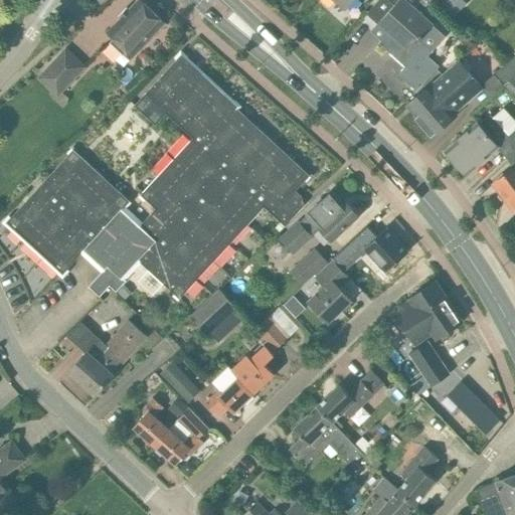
[(133,56),(165,22),(142,0),(138,0),(129,9),(127,7),(128,7),(127,6),(119,15),(120,16),(120,15),(122,17),(108,32),(114,38),(110,42),(123,55),(127,50),(133,56)]
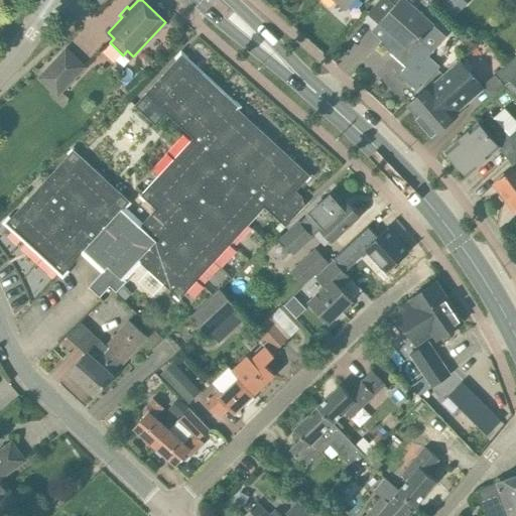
[(336,0),(347,9),(355,0),(336,0)]
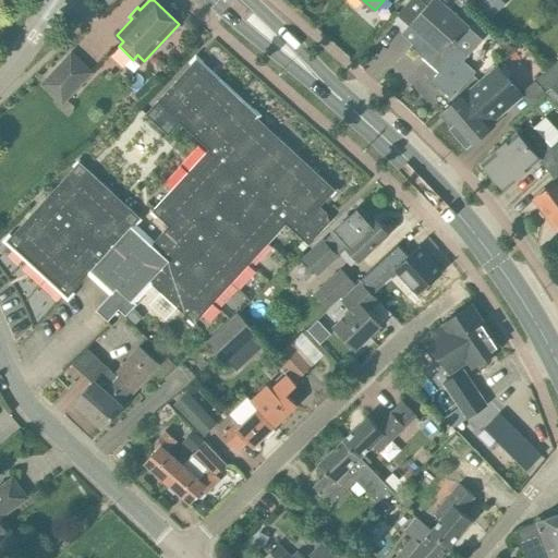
[(410,0),(398,14),(421,35),(414,44),(411,46),(439,71),(447,79),(463,60),(483,39),(469,27),(470,26),(470,25),(446,3),(448,0),(410,0)]
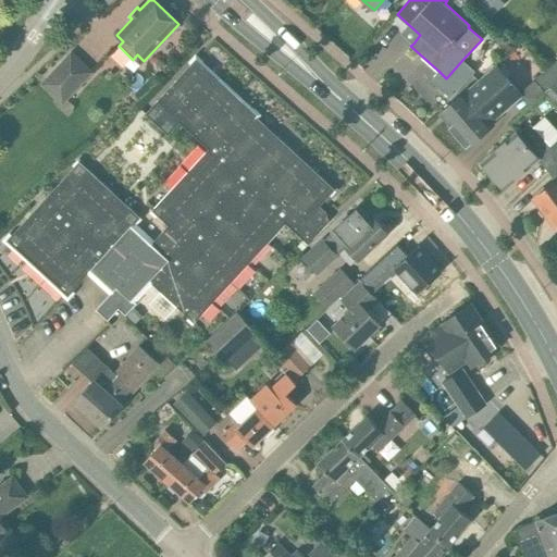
[(481,0),(478,4),(493,19),(506,3),(500,0),(481,0)]
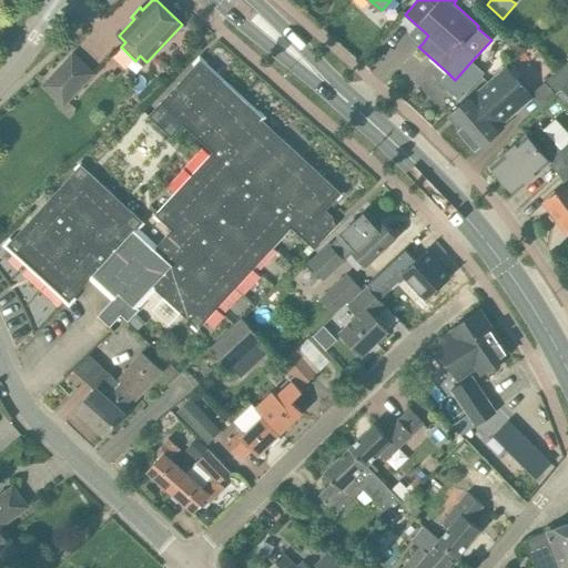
[(514,39),(504,50),(510,58),(523,48),(514,39)]
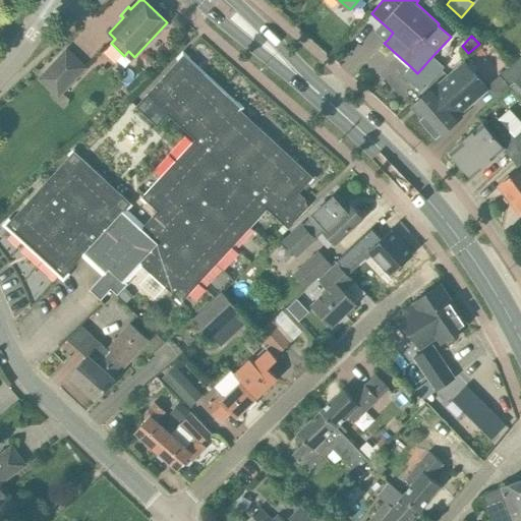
[(40,78),(59,97),(87,67),(67,48),(40,78)]
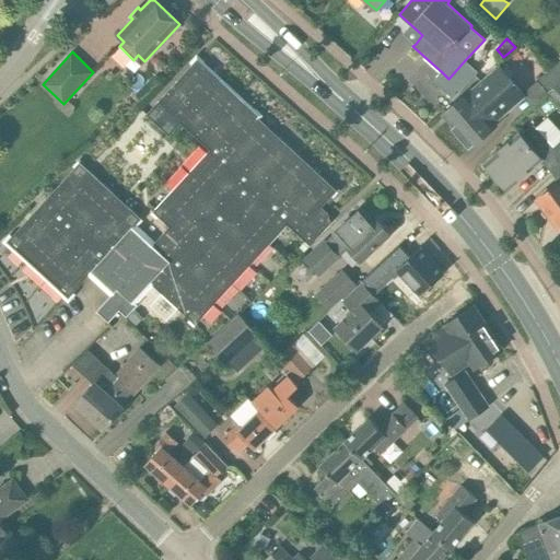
[(183,115),(213,83),(206,77),(211,71),(198,59),(165,93),(176,103),(174,106),(183,115)]
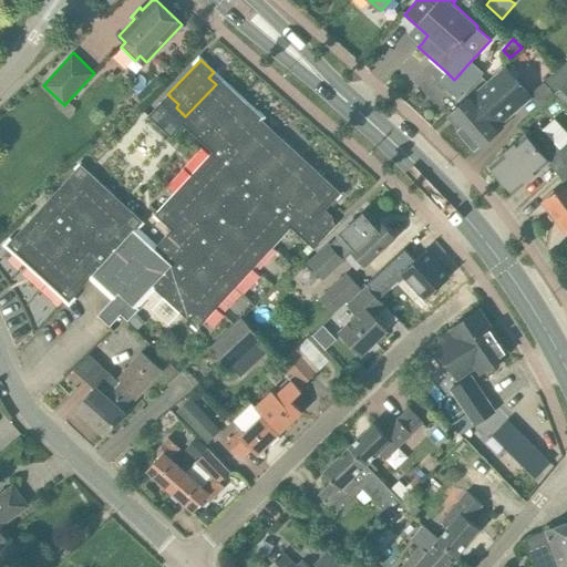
[(566,60),(545,81),(555,92),(566,81),(566,60)]
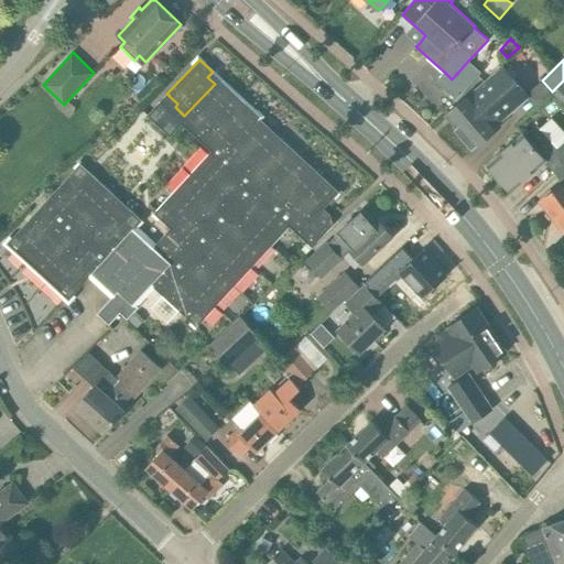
[(452,79),(444,72),(435,82),(456,99),(480,72),(468,61),(452,79)]
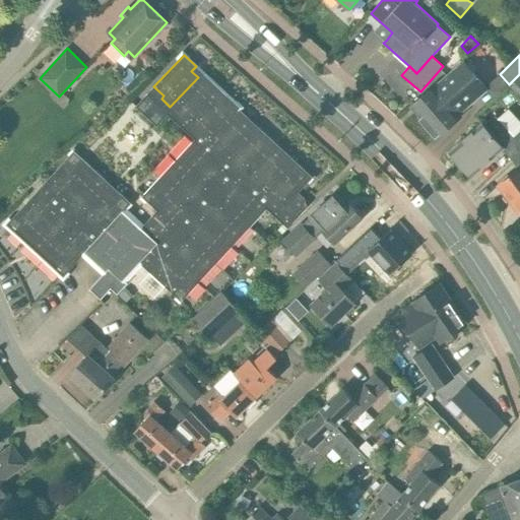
[(459,112),(485,89),(488,88),(485,86),(464,61),(436,85),(435,84),(410,106),(420,117),(419,117),(437,138),(462,115),(459,112)]
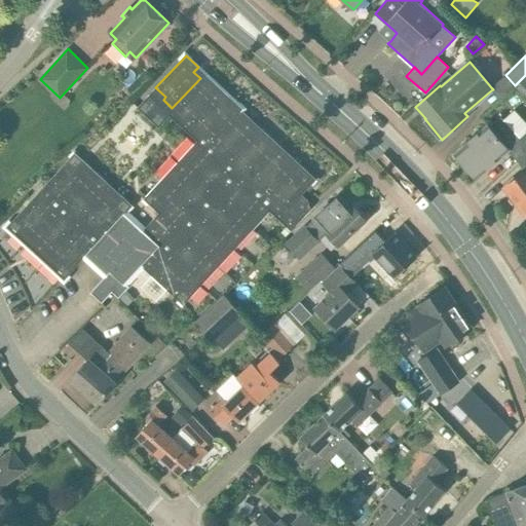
[(193,123),(220,96),(224,90),(212,79),(207,84),(200,78),(172,108),(180,116),(183,113),(193,123)]
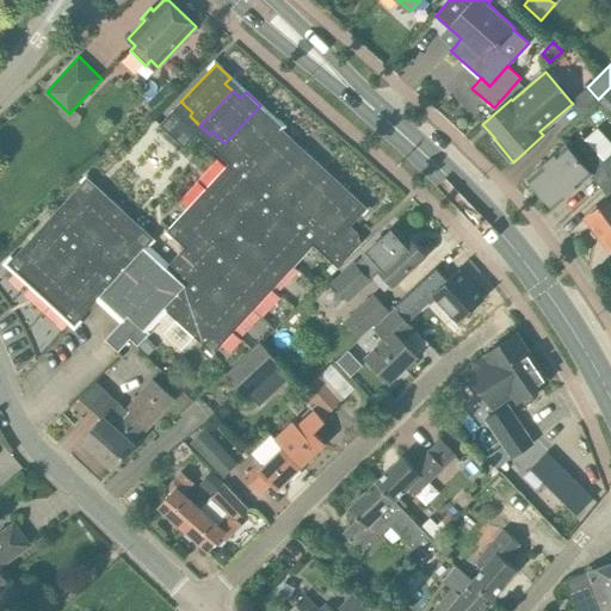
[(209,135),(199,125),(190,116),(192,112),(180,102),(160,124),(185,148),(198,134),(229,162),(267,196),(254,210),(258,213),(250,222),(246,218),(234,232),(239,236),(230,245),(221,254),(217,252),(207,264),(186,246),(167,266),(146,247),(121,276),(109,264),(105,267),(94,258),(85,248),(88,246),(75,234),(82,227),(61,207),(54,214),(68,227),(56,239),(65,246),(78,258),(81,254),(90,263),(99,272),(97,276),(109,287),(100,296),(124,319),(109,335),(110,337),(111,335),(122,345),(117,351),(118,351),(131,338),(139,345),(150,332),(147,328),(165,308),(179,294),(191,304),(198,296),(209,284),(205,281),(214,271),(223,261),(228,265),(239,253),(251,241),(246,238),(255,228),(264,218),(267,221),(279,208),(318,241),(314,245),(325,254),(329,248),(319,238),(321,235),(310,224),(298,213),(296,216),(287,207),(277,198),(279,195),(267,183),(264,186),(254,178),(258,174),(247,164),(233,152),(230,154),(222,147),(224,143),(213,131),(209,135)]
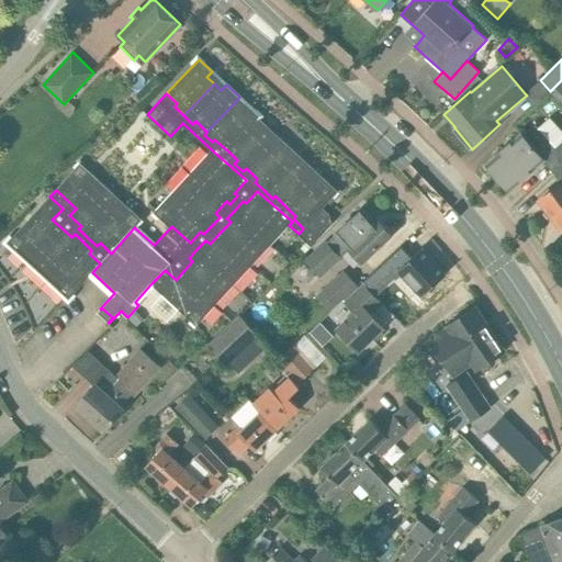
[(227,150),(258,116),(259,115),(246,103),(240,108),(235,102),(206,132),(204,135),(212,142),(214,139),(227,150)]
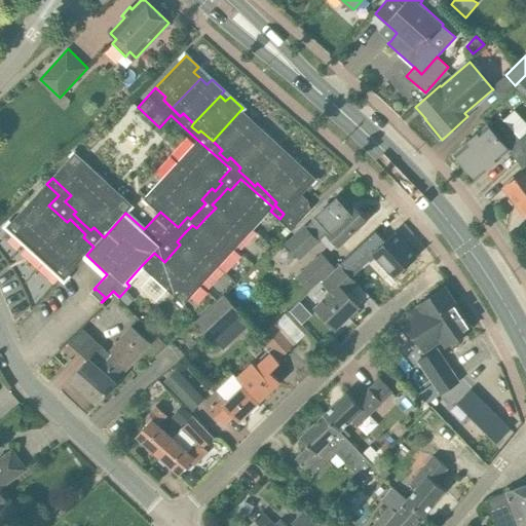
[(230,157),(255,130),(249,125),(253,120),(241,109),(213,141),(222,150),(219,153),(227,160),(230,157)]
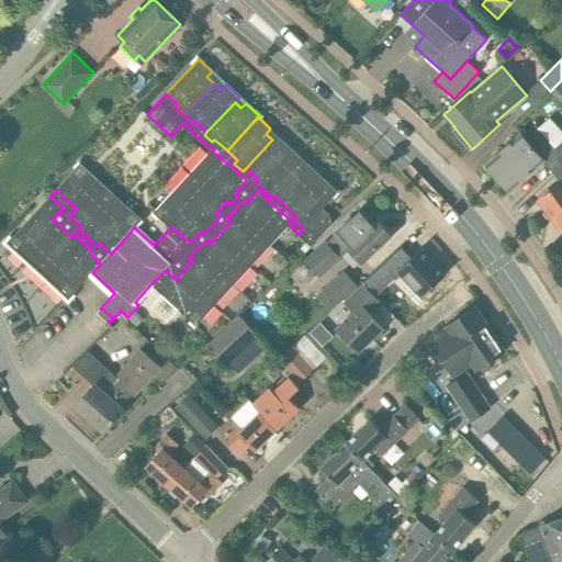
[(521,132),(486,164),(510,190),(542,160),(552,171),(561,161),(561,130),(550,116),(538,127),(536,124),(524,134),(521,132)]
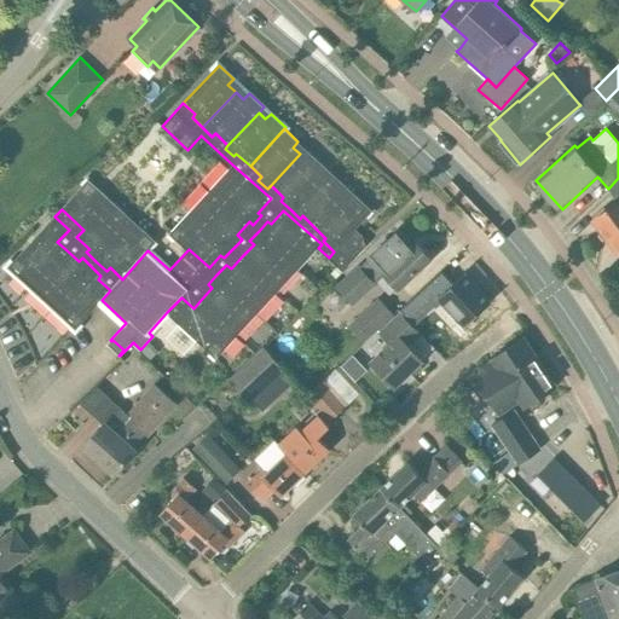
[(290,209),(322,175),(314,168),(320,162),(305,148),(300,154),(271,185),(283,197),(281,201),(290,209)]
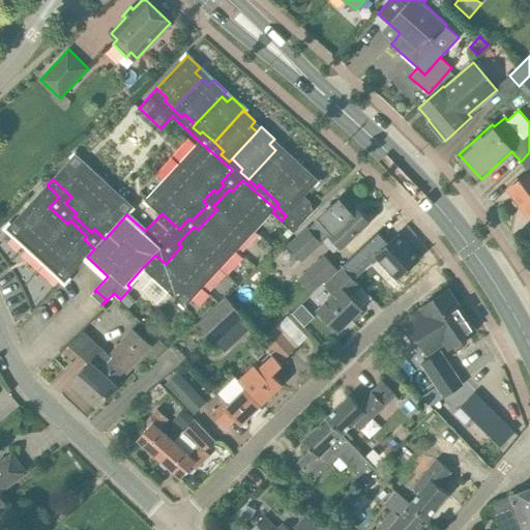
[(186,165),(213,189),(216,193),(224,184),(221,182),(232,170),(199,141),(187,154),(193,158),(186,165)]
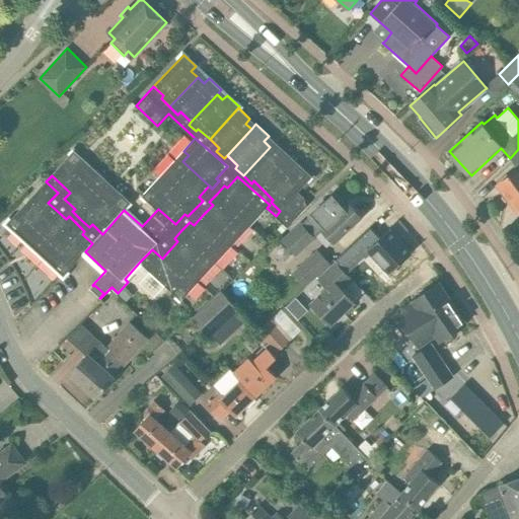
[(264,191),(293,159),(281,148),(277,152),(270,147),(243,175),(251,183),(253,180),(264,191)]
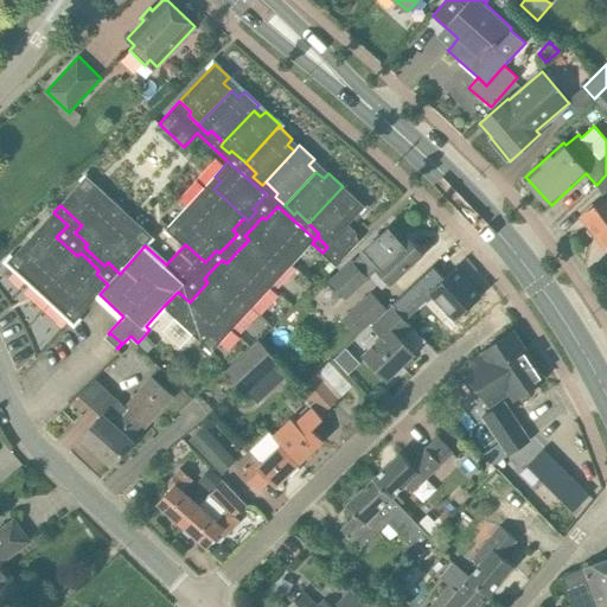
[(606,197),(583,215),(606,247),(606,246),(606,174),(596,185),(606,197)]
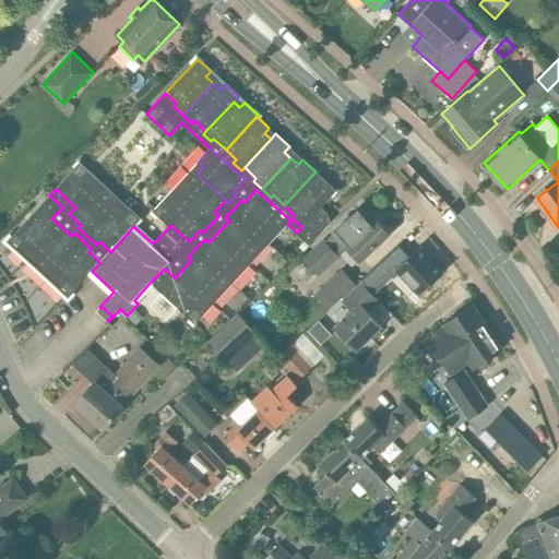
[(87,168),(83,174),(75,167),(56,189),(75,207),(100,180),(87,168)]
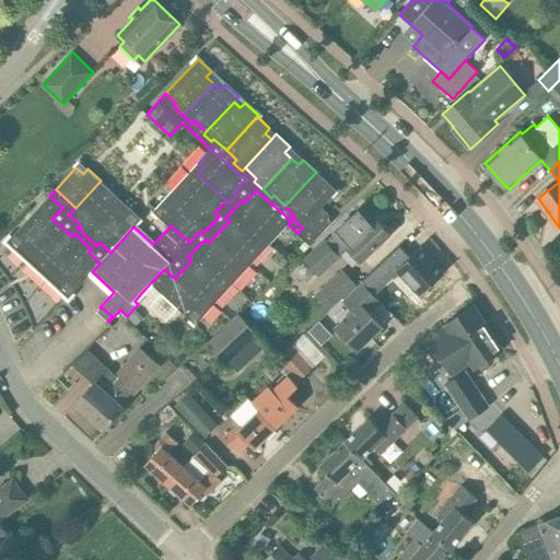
[(225,200),(197,174),(191,170),(179,183),(185,188),(178,195),(211,224),(219,217),(214,212),(225,200)]
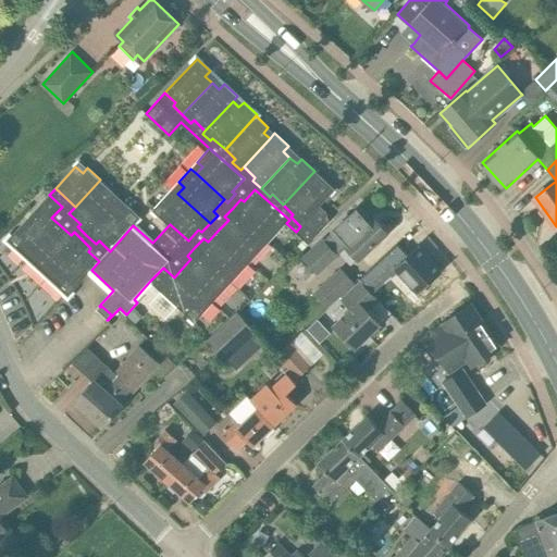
[(330,195),(329,194),(323,187),(327,182),(314,171),(283,205),(293,214),(291,217),(300,226),(296,232),(304,238),(308,243),(309,244),(316,237),(330,221),(329,220),(326,212),(320,206),(330,195)]
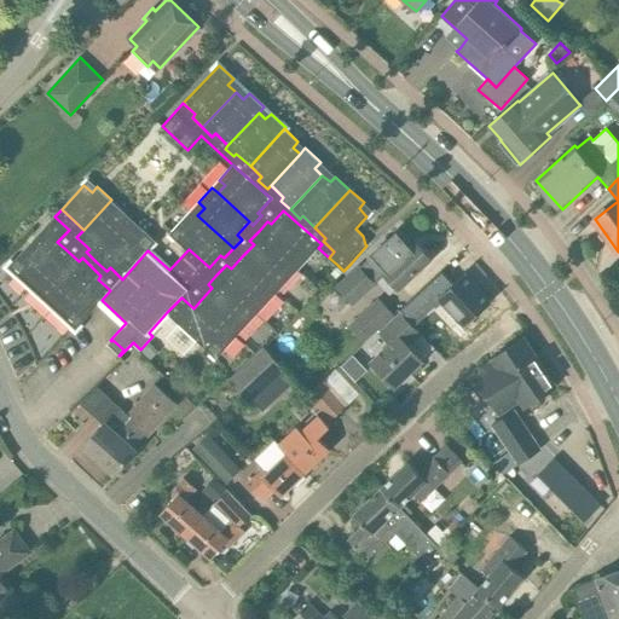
[(96,261),(128,226),(121,219),(126,213),(111,200),(84,230),(76,237),(90,249),(86,252),(96,261)]
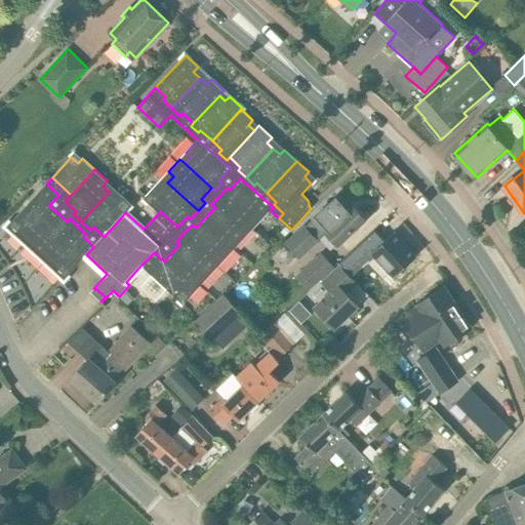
[(227,188),(219,196),(249,223),(255,217),(259,221),(270,210),(273,207),(240,178),(230,190),(227,188)]
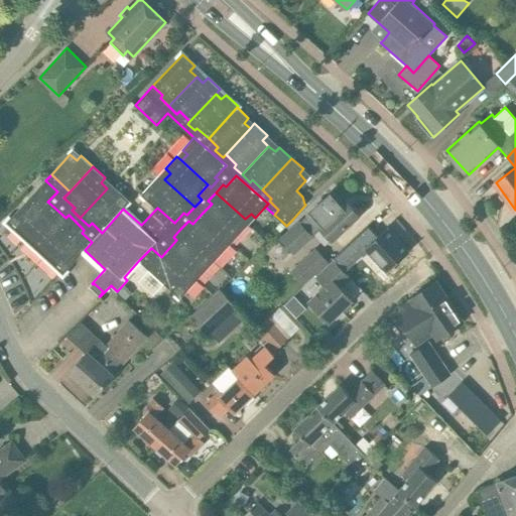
[(186,215),(195,207),(164,179),(158,185),(153,181),(142,194),(157,208),(174,223),(183,213),(186,215)]
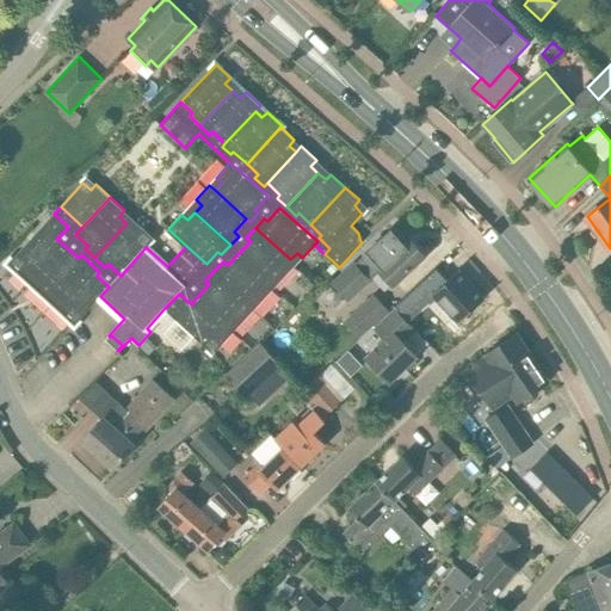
[(30,283),(65,246),(56,239),(68,227),(54,214),(13,257),(22,265),(17,271),(30,283)]
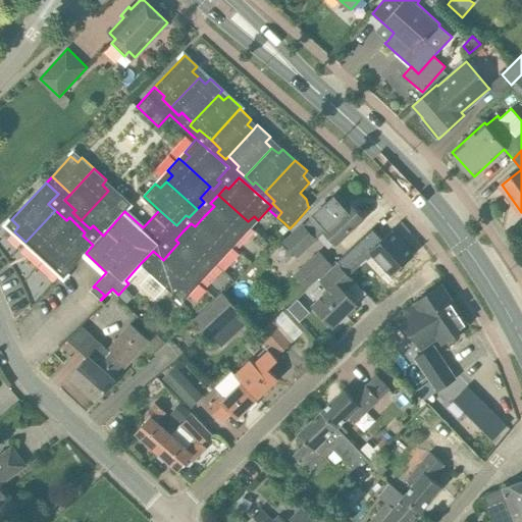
[(103,236),(124,211),(133,203),(119,192),(115,197),(108,191),(81,220),(90,228),(93,225),(103,236)]
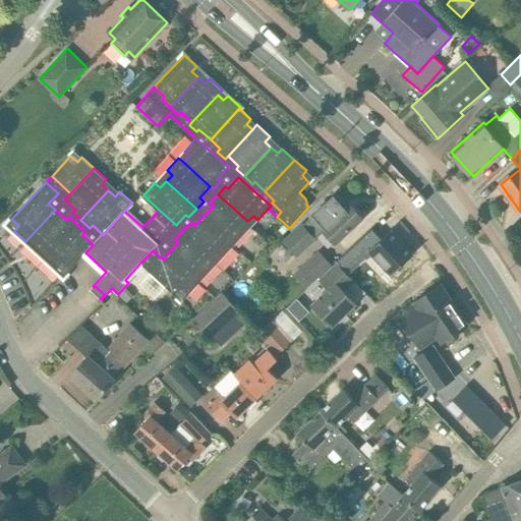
[(335,242),(362,217),(350,204),(348,206),(337,193),(285,241),(297,254),(324,230),(335,242)]
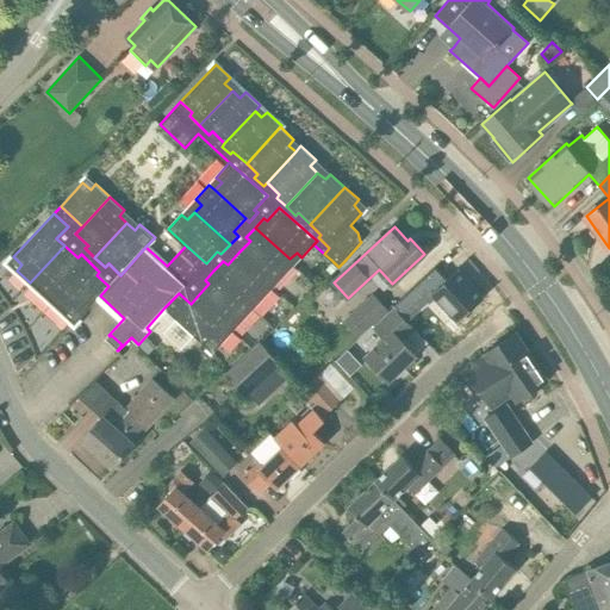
[(250,241),(238,253),(274,286),(288,271),(284,266),(290,259),(255,228),(246,237),(250,241)]
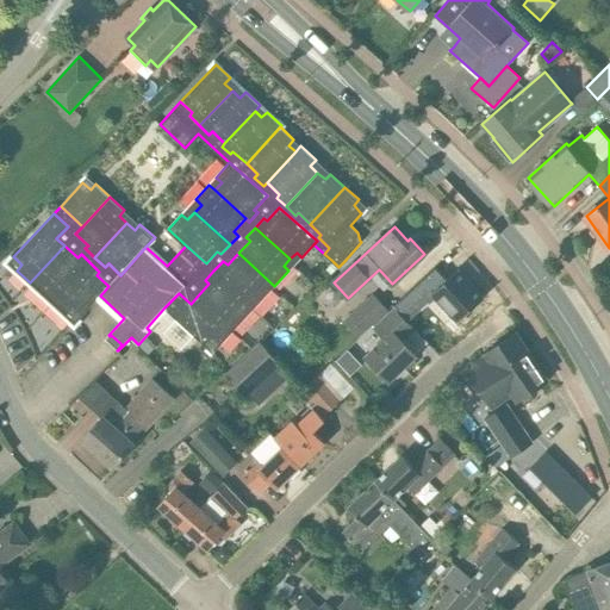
[(57,297),(89,262),(81,254),(78,257),(64,246),(30,282),(44,296),(50,290),(57,297)]
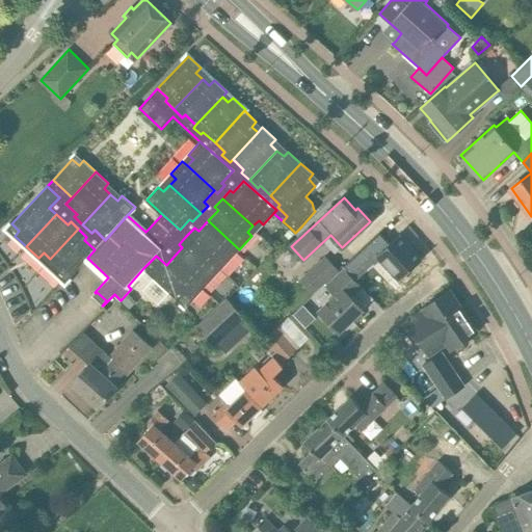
[(194,228),(186,236),(217,264),(223,258),(228,263),(239,249),(208,220),(198,231),(194,228)]
